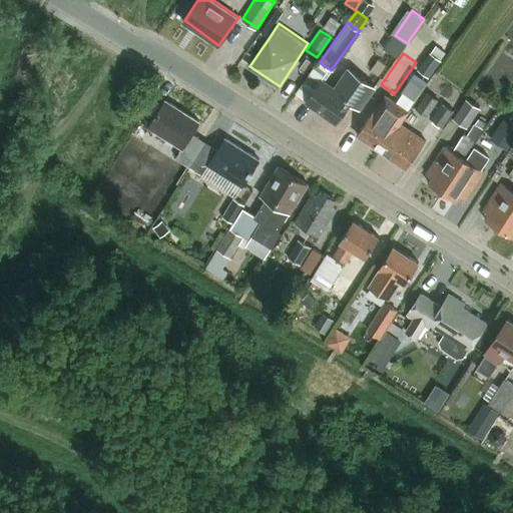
[(320,62),(306,81),(316,88),(322,80),(330,69),(320,62)]
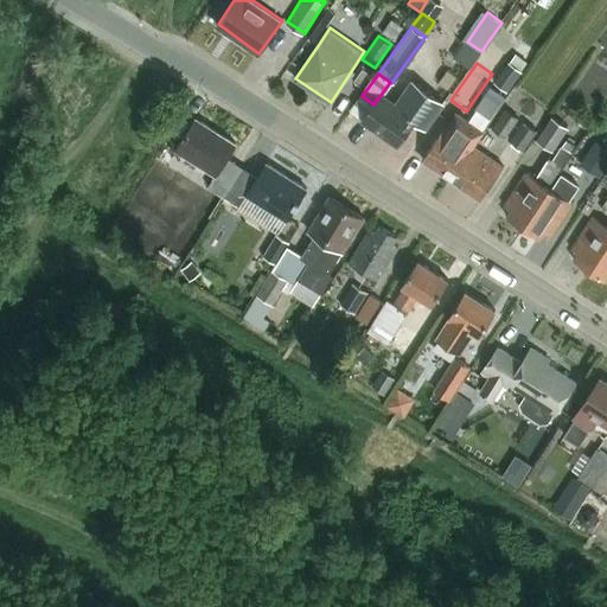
[(374,104),(363,119),(398,144),(415,120),(426,128),(443,103),(413,82),(396,106),(381,95),(374,104)]
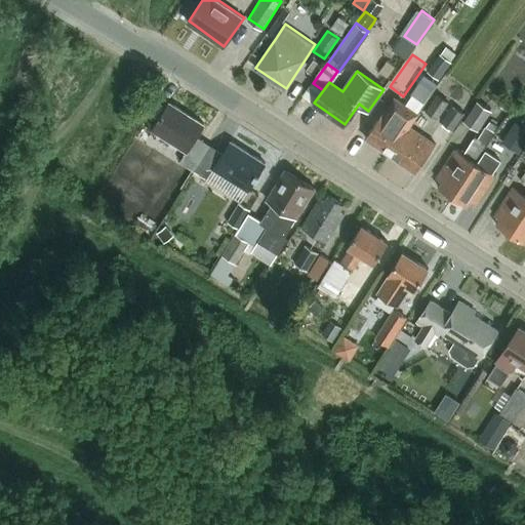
[(437,93),(426,110),(438,117),(449,101),(437,93)]
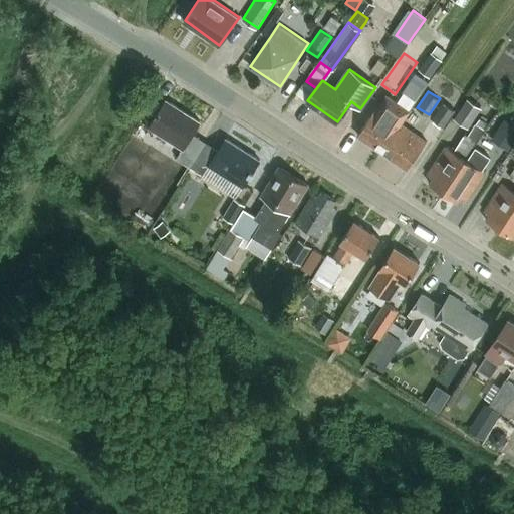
[(411,110),(393,97),(388,94),(379,106),(378,105),(359,134),(383,151),(403,122),(411,110)]
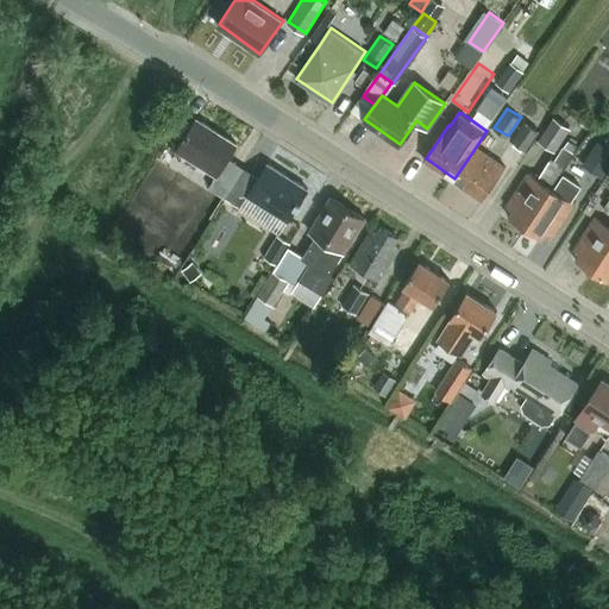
[(556,150),(571,127),(554,115),(539,139),(556,150)]
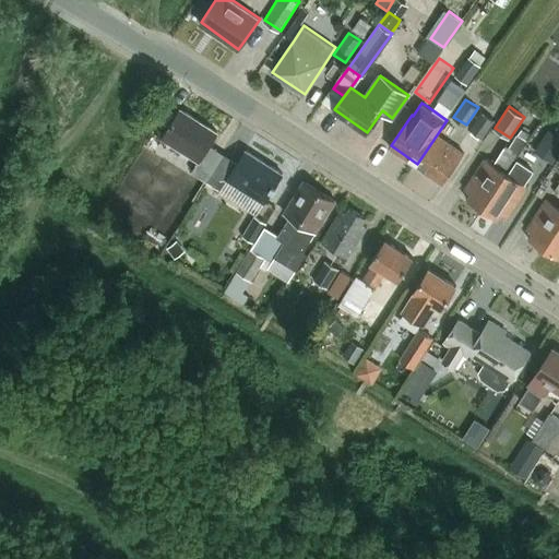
[(181,108),(164,137),(200,159),(193,170),(206,179),(222,156),(207,147),(211,143),(218,131),(181,108)]
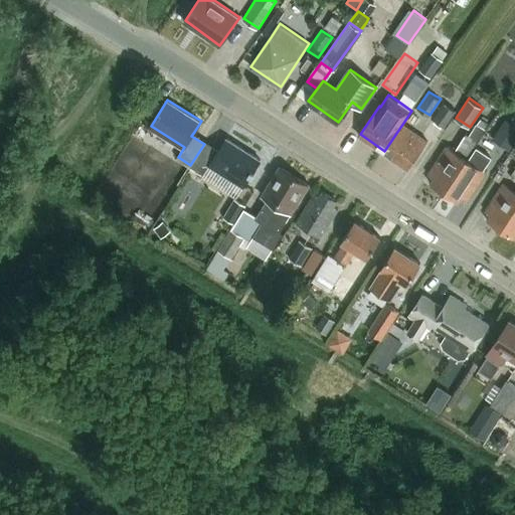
[(445,102),(434,118),(446,125),(456,110),(445,102)]
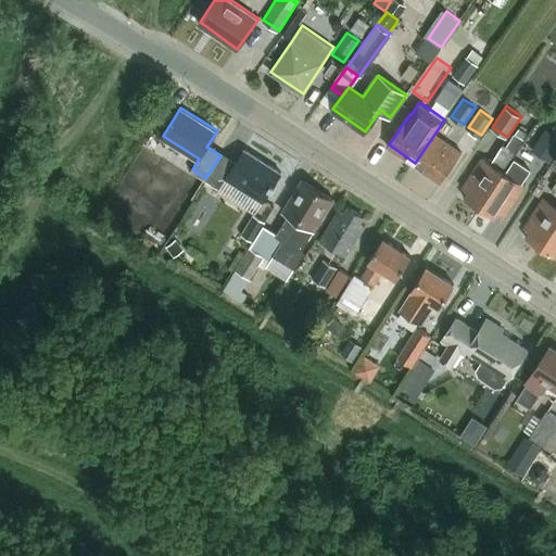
[(529,134),(541,117),(540,117),(531,130),(521,124),(507,146),(504,144),(492,162),(482,156),(463,187),(468,191),(465,197),(480,206),(513,158),(529,134)]
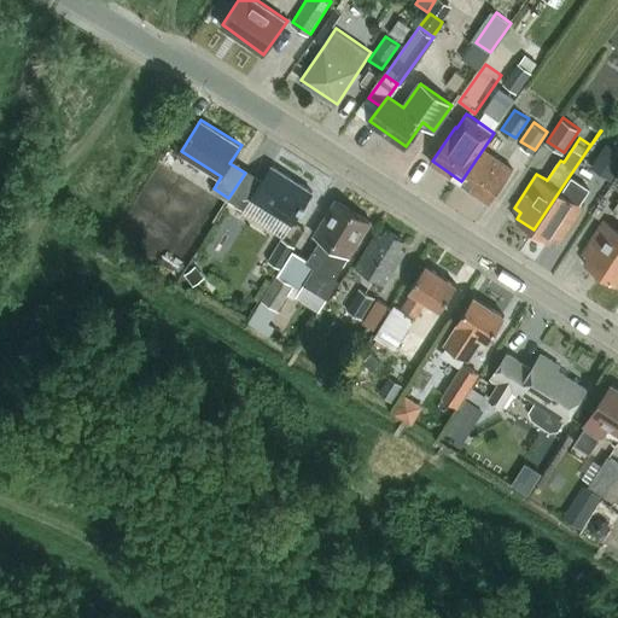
[(617,150),(608,144),(595,163),(614,176),(617,170),(617,150)]
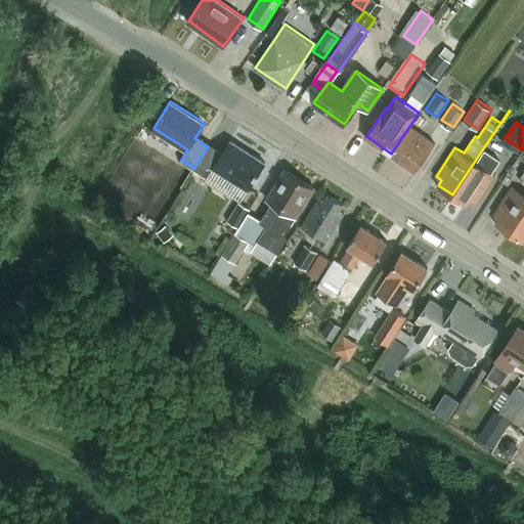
[(416,171),(435,142),(410,125),(391,154),(416,171)]
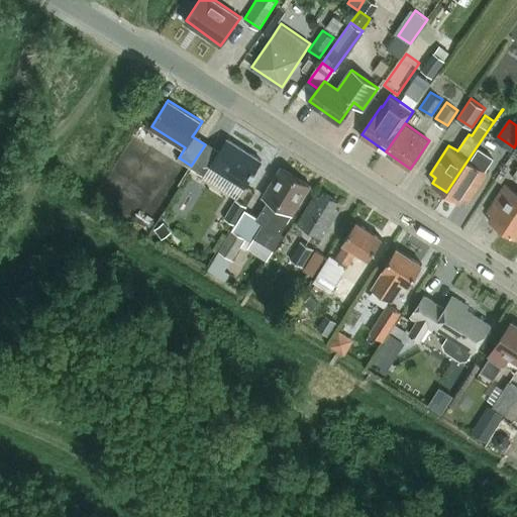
[(205,144),(191,166),(204,175),(211,165),(245,186),(263,160),(228,137),(218,152),(205,144)]
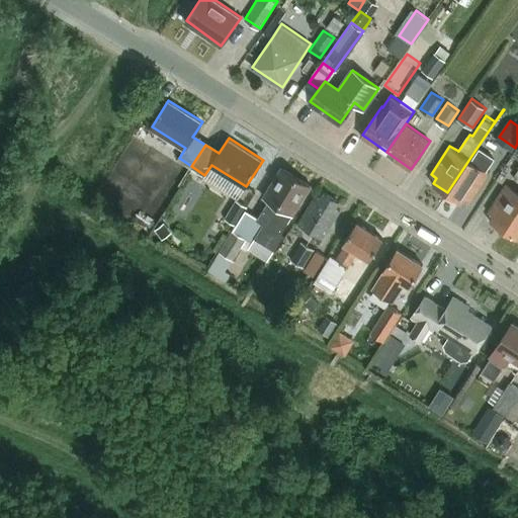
[(496,159),(478,147),(447,192),(462,202),(465,197),(471,201),(490,173),(487,171),(496,159)]
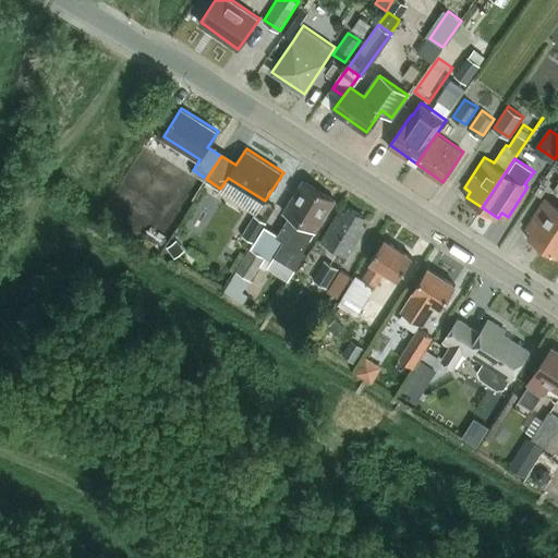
[(307,253),(303,251),(336,199),(304,180),(284,211),(291,216),(278,237),(284,241),(275,256),(296,269),(307,253)]
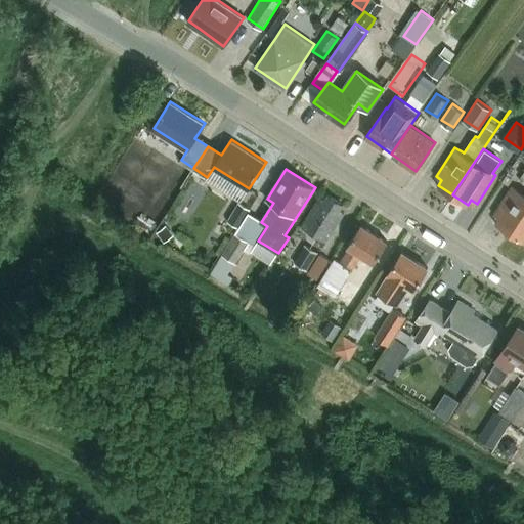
[(511,232),(523,211),(523,191),(513,184),(493,213),(498,217),(495,222),(511,232)]
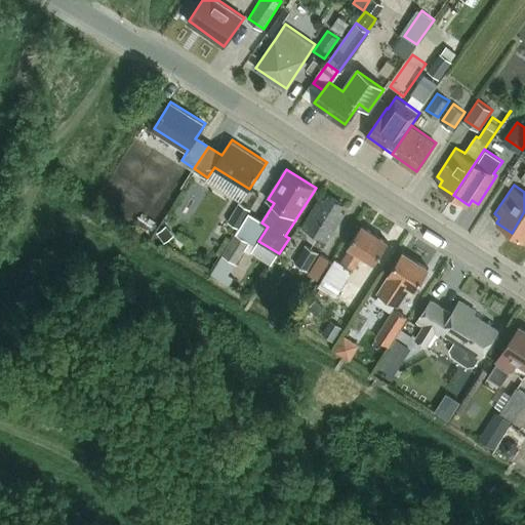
[(327,242),(346,213),(340,210),(345,205),(329,195),(326,200),(322,197),(304,227),(327,242)]
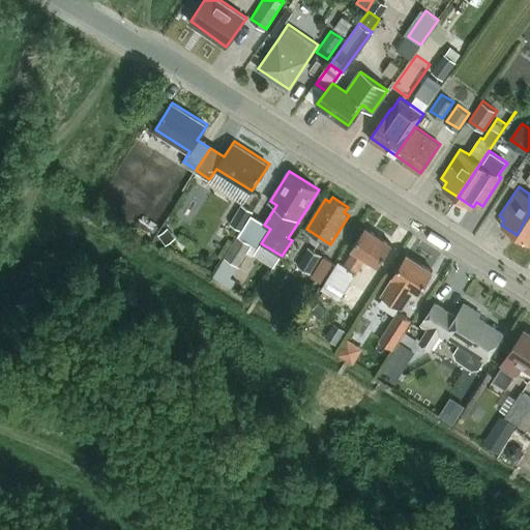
[(243,204),(232,224),(241,230),(254,211),(243,204)]
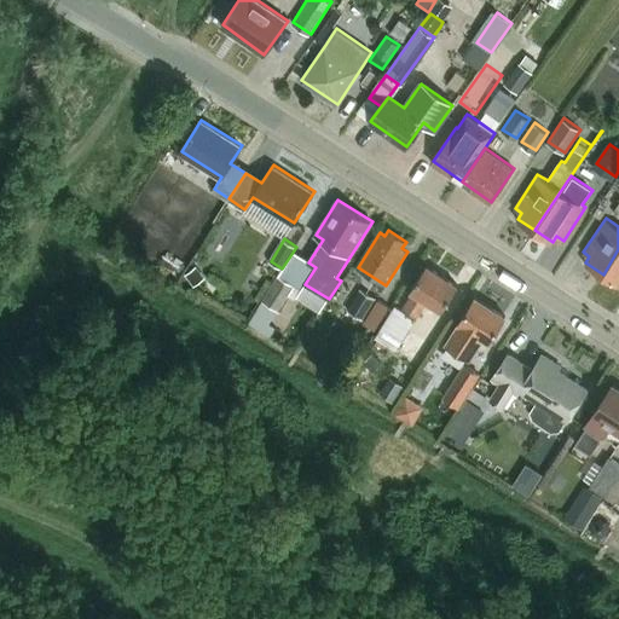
[(618,249),(603,275),(618,284),(618,249)]
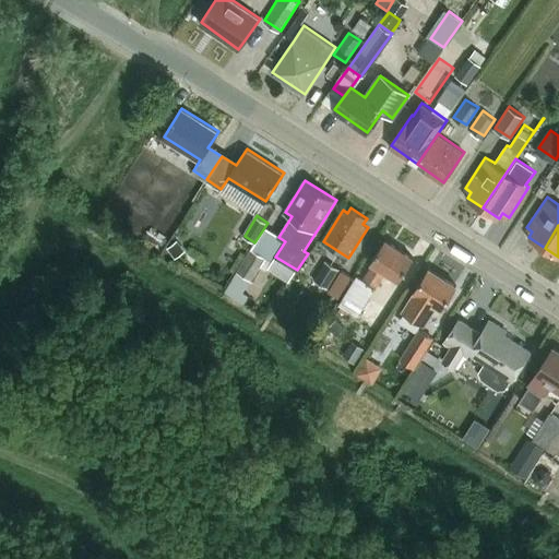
[(373,264),(365,277),(378,286),(387,272),(400,281),(414,258),(385,239),(371,262),(373,264)]
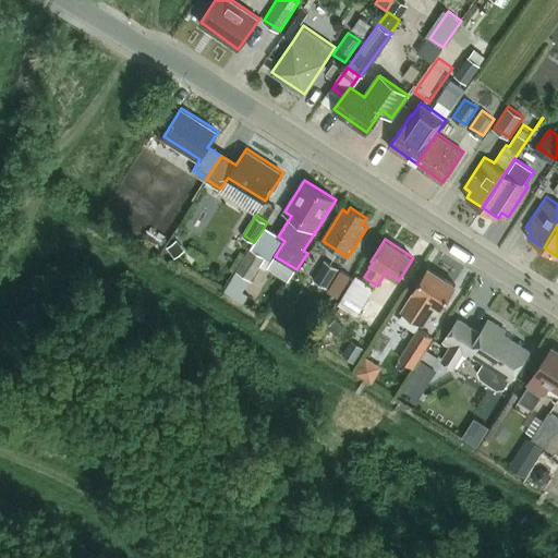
[(178,240),(168,247),(176,258),(185,251),(178,240)]
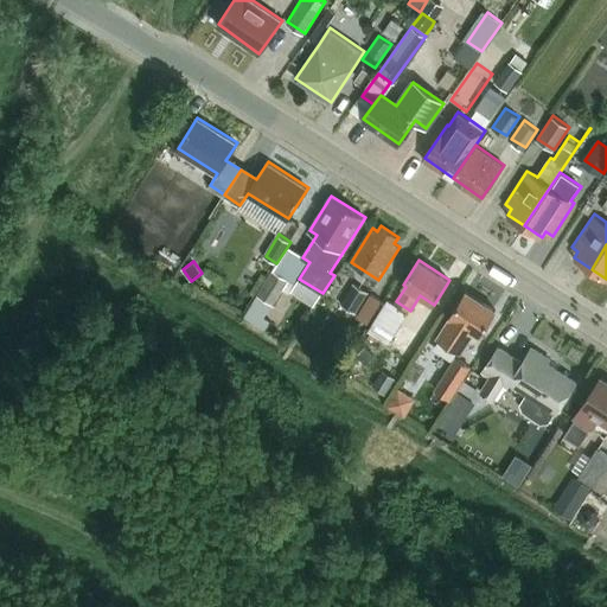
[(289,279),(276,270),(262,295),(274,302),(289,279)]
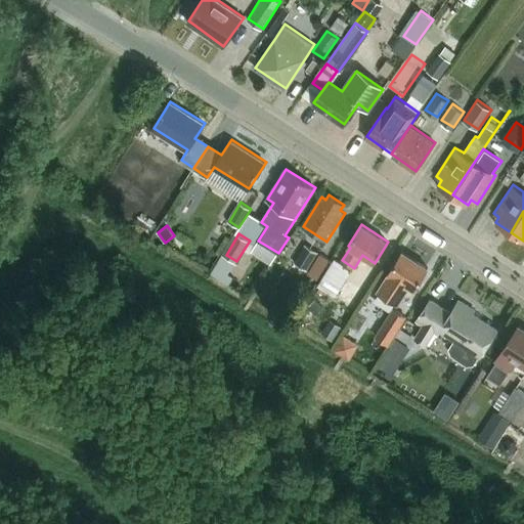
[(309,269),(319,252),(306,244),(296,261),(309,269)]
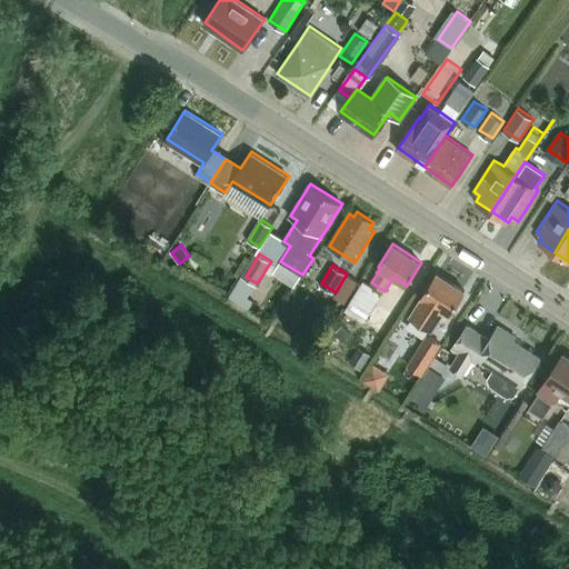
[(346,301),(359,280),(347,273),(336,292),(335,295),(346,301)]
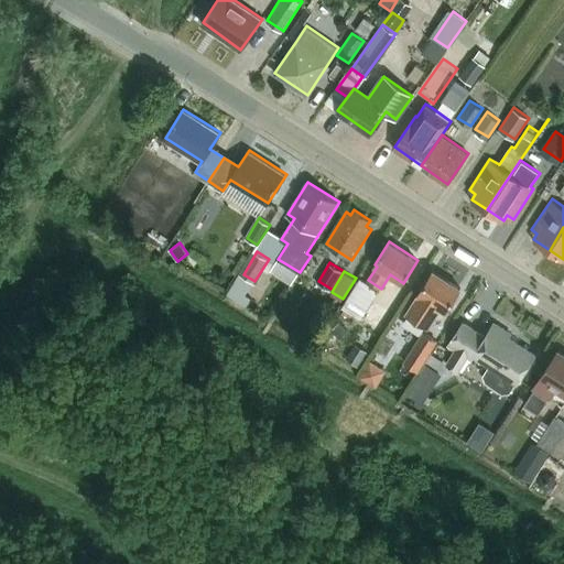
[(445,312),(461,289),(434,271),(407,313),(427,326),(440,307),(445,312)]
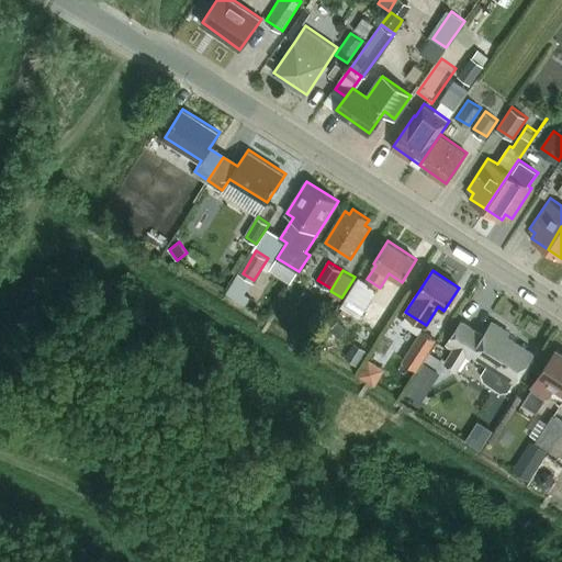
[(343,304),(341,306),(344,308),(353,314),(360,318),(379,291),(359,279),(343,304)]
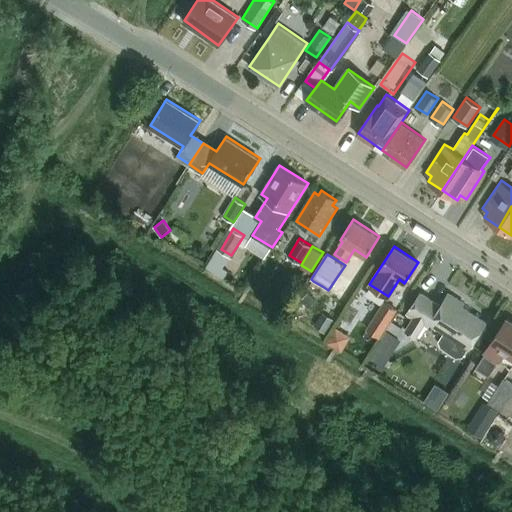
[(313,281),(311,285),(319,291),(322,286),(313,281)]
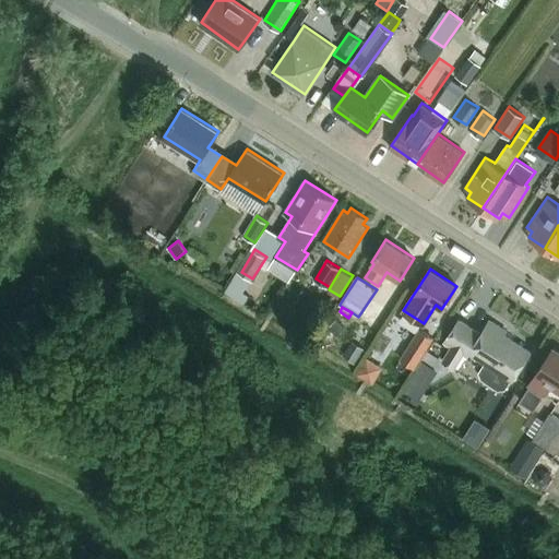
[(336,318),(329,326),(336,335),(345,326),(336,318)]
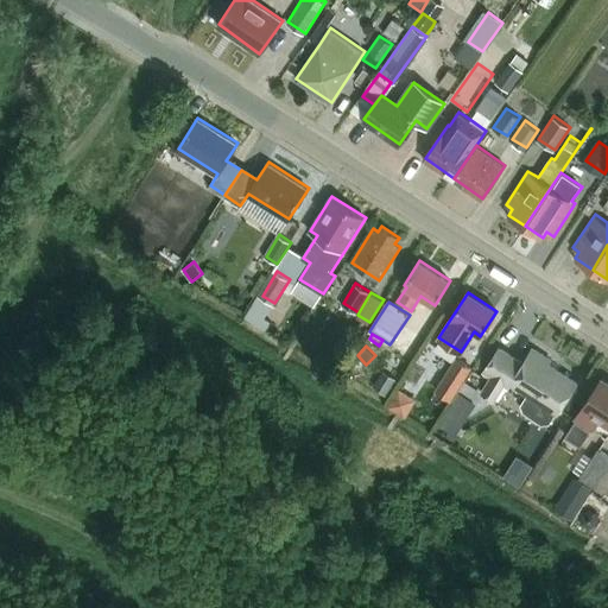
[(558,413),(577,382),(548,363),(549,361),(532,350),(524,363),(499,348),(483,373),(493,378),(481,396),(495,404),(506,387),(508,388),(511,384),(527,394),(521,404),(524,411),(540,422),(550,423),(556,412),(558,413)]
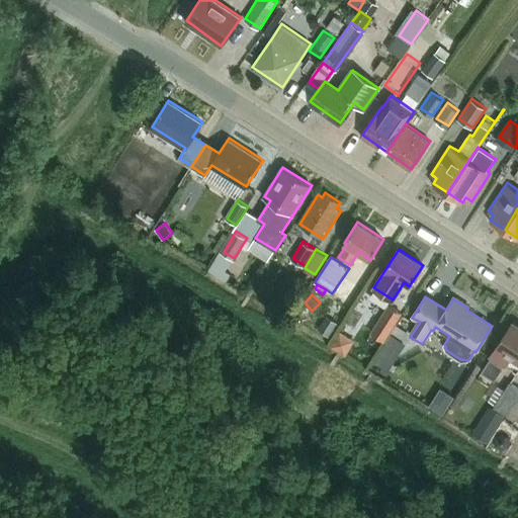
[(390,304),(371,331),(385,340),(403,313),(390,304)]
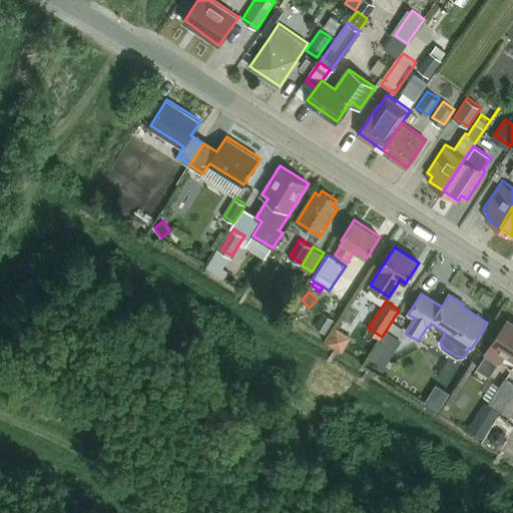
[(324,314),(317,326),(327,332),(334,320),(324,314)]
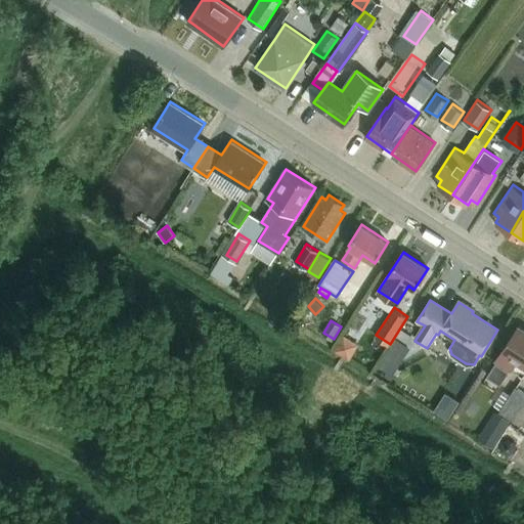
[(523,366),(523,330),(517,325),(486,374),(500,383),(515,360),(523,366)]
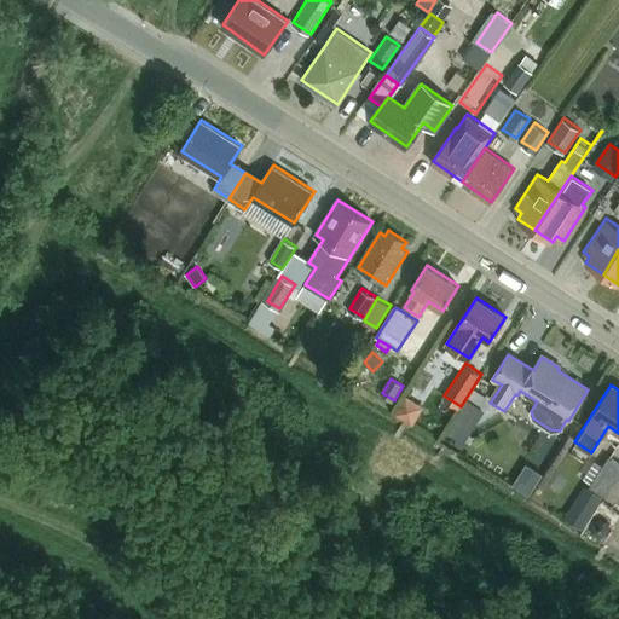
[(408,394),(398,411),(415,422),(424,405),(408,394)]
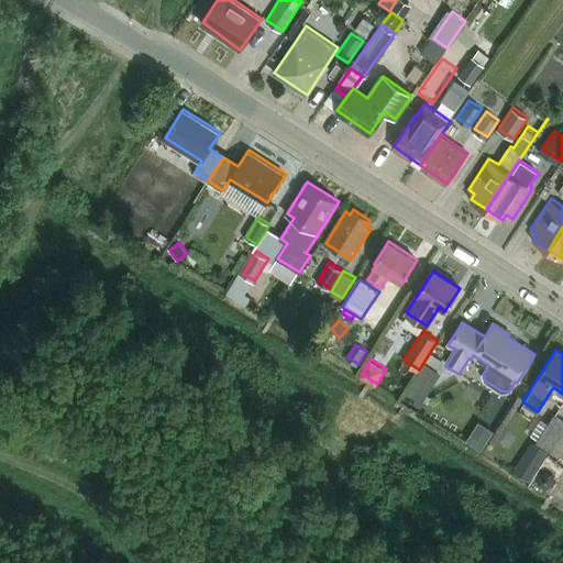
[(562,421),(554,417),(538,442),(549,449),(551,451),(562,432),(562,421)]
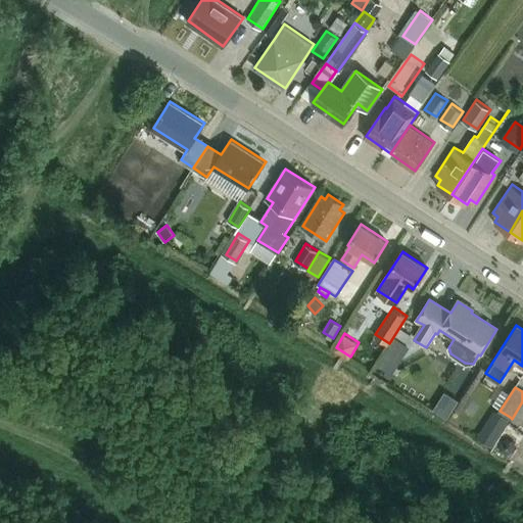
[(502,442),(502,449),(508,454),(515,450),(515,442),(509,438),(502,442)]
